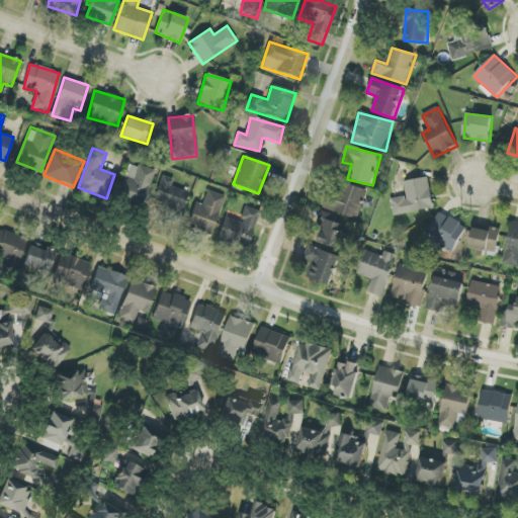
[(144,205),(154,171),(131,164),(120,198),(144,205)]
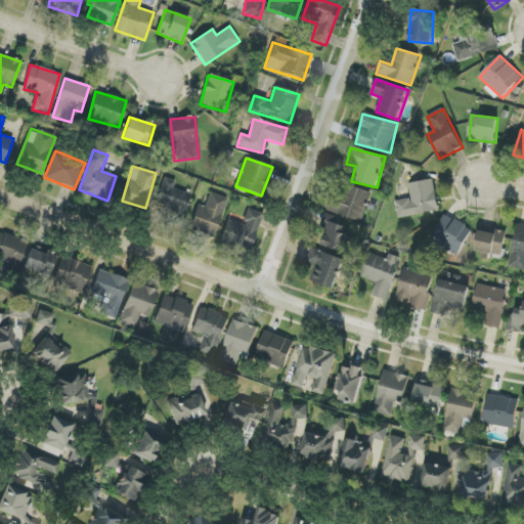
[(174,189),(176,181),(164,178),(156,206),(185,214),(191,194),(174,189)]
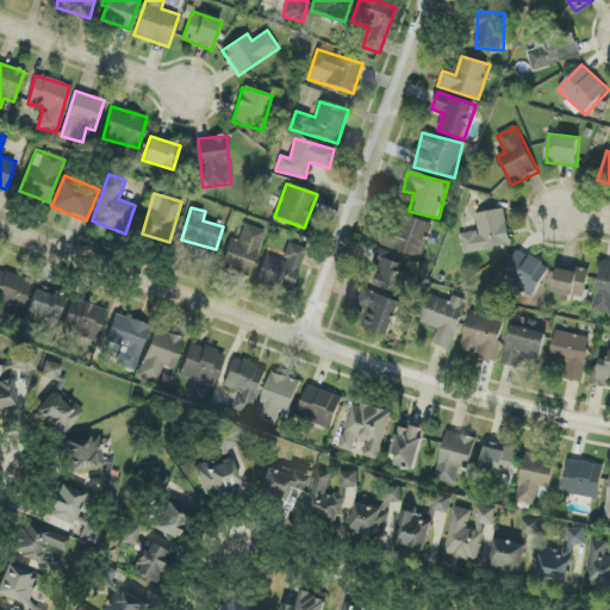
[(477,213),(479,231),(462,234),(464,253),(511,247),(506,210),(477,213)]
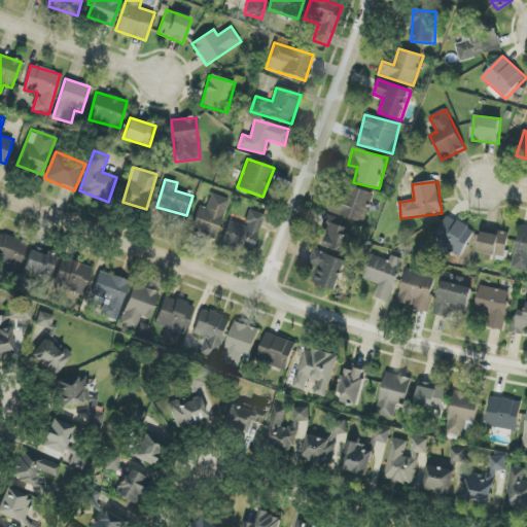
[(374,194),(349,185),(345,200),(335,197),(330,212),(364,223),(374,194)]
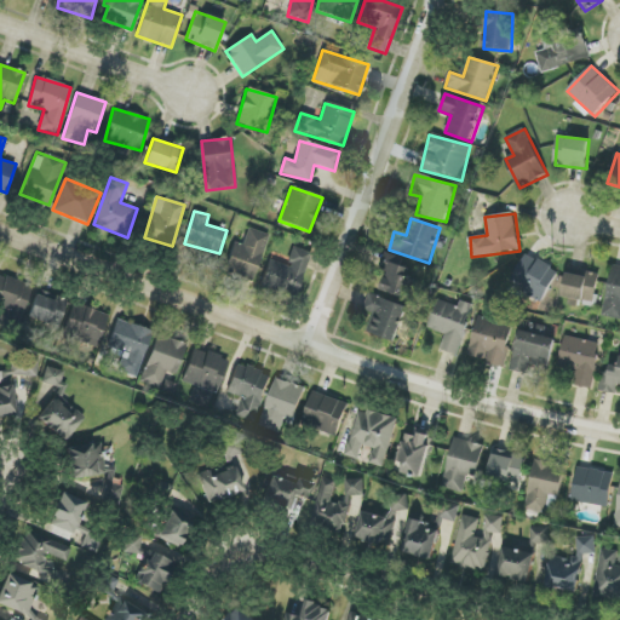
[(234,242),(224,271),(252,281),(269,235),(248,228),(242,246),(234,242)]
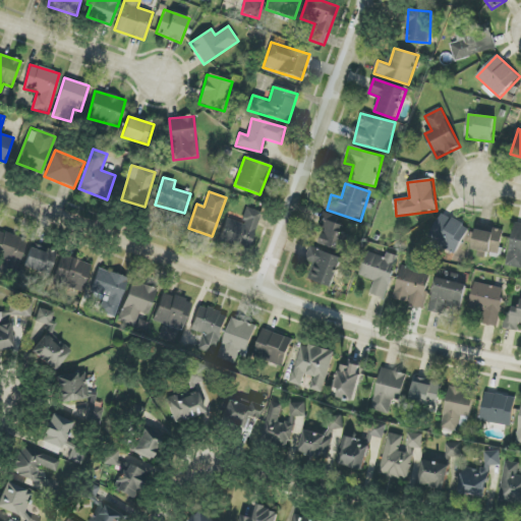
[(225,219),(219,242),(249,250),(259,212),(246,208),(242,223),(225,219)]
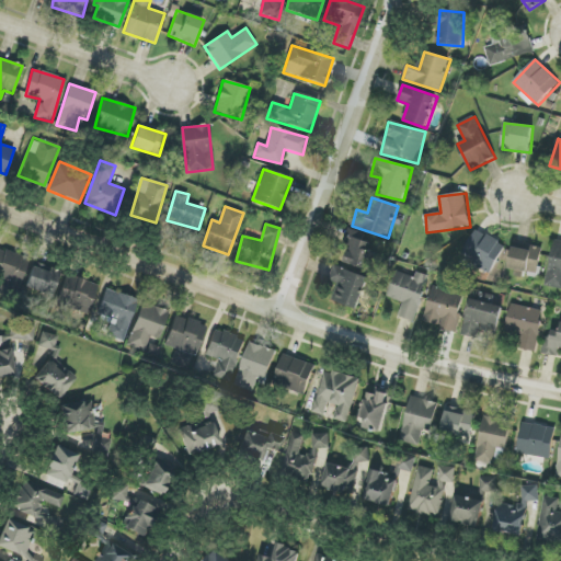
[(506,245),(476,229),(460,259),(491,275),(506,245)]
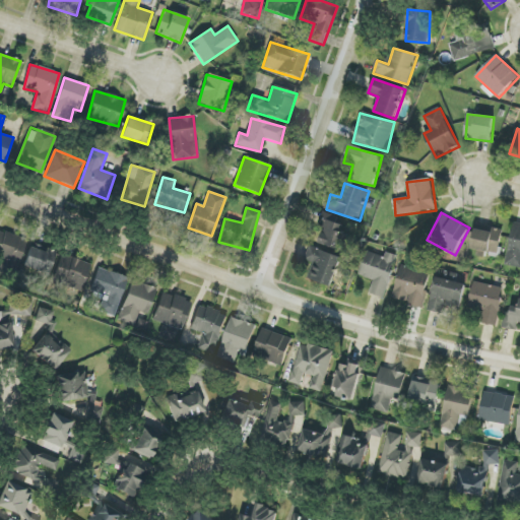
[(341,232),(344,221),(323,213),(319,224),(325,226),(320,243),(346,252),(352,236),(341,232)]
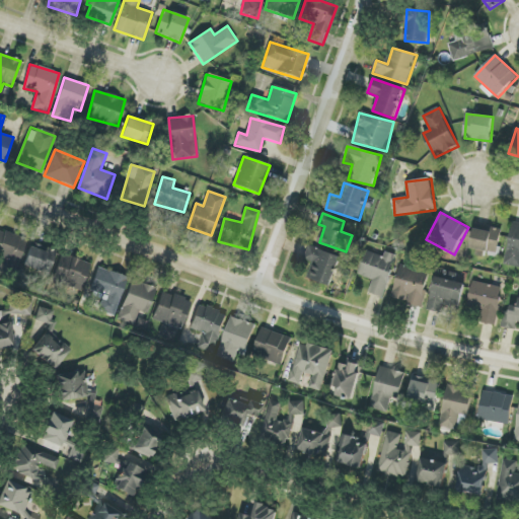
[(518,223),(513,223),(505,265),(518,267),(518,223)]
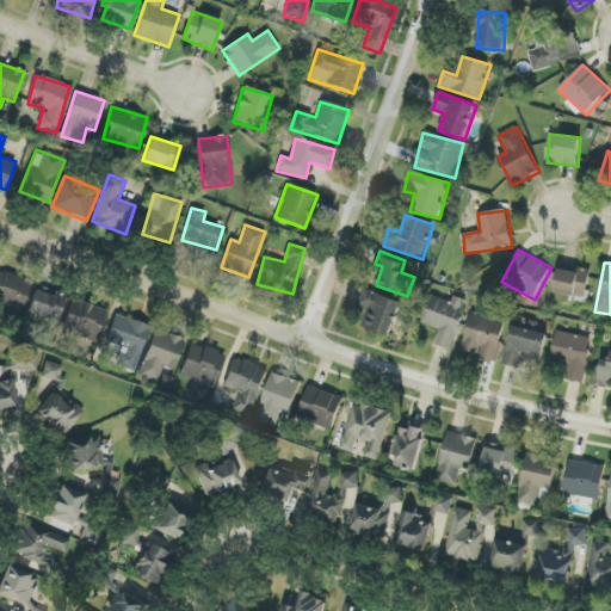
[(591,273),(560,267),(554,292),(586,298),(591,273)]
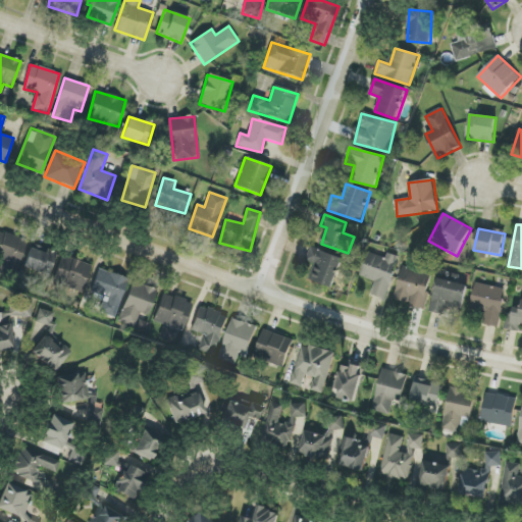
[(24,240),(0,231),(0,258),(2,260),(0,264),(0,275),(12,279),(24,240)]
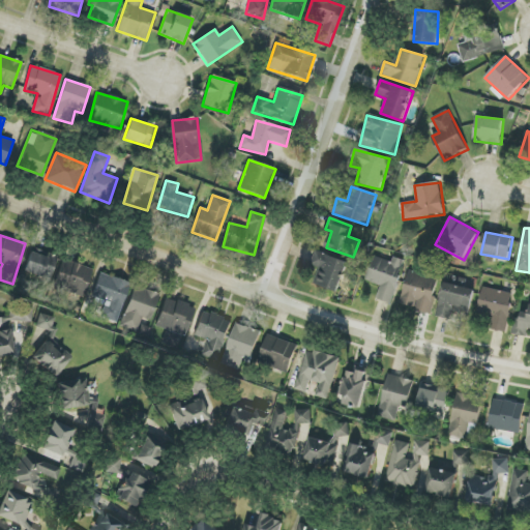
[(57,256),(30,248),(24,273),(51,281),(57,256)]
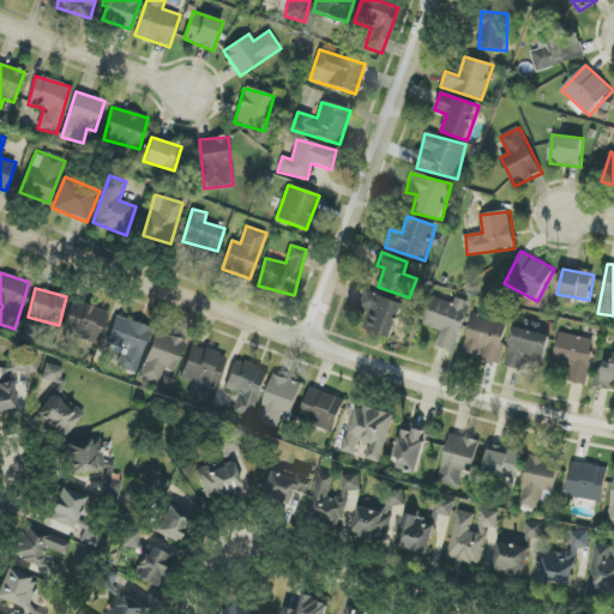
[(402,301),(366,293),(363,308),(369,311),(365,331),(395,338),(402,301)]
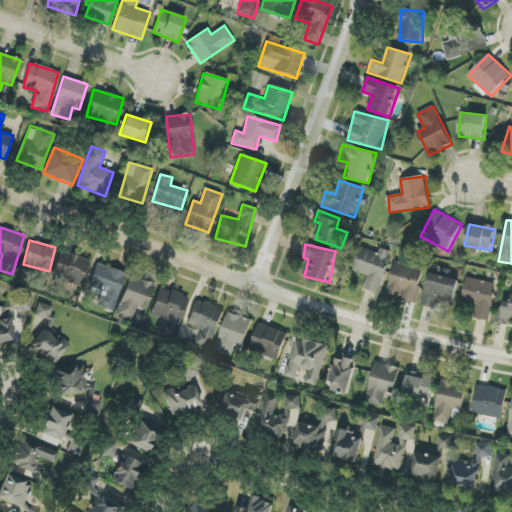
[(380,293),(391,251),(380,249),(379,253),(360,248),(354,272),(368,275),(364,289),(380,293)]
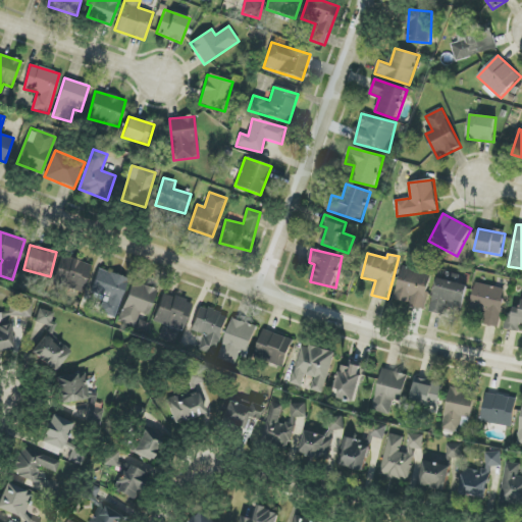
[(91,265),(62,255),(52,282),(82,293),(91,265)]
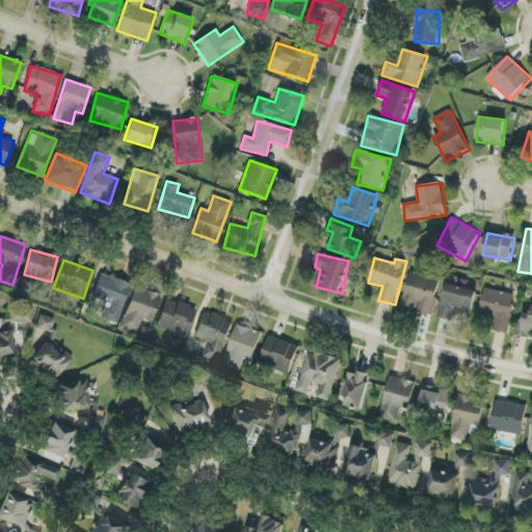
[(434,314),(441,277),(409,272),(403,309),(434,314)]
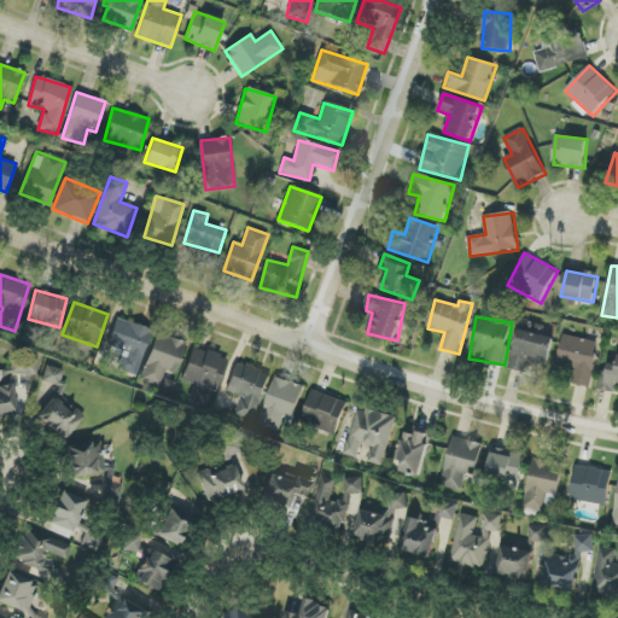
[(117,372),(139,377),(150,327),(115,320),(109,347),(122,350),(117,372)]
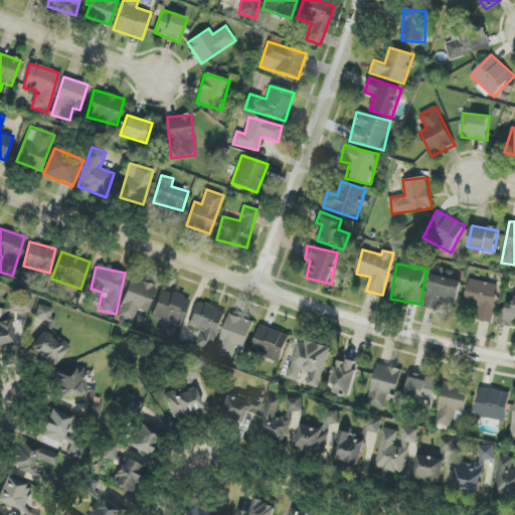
[(441,312),(442,304),(456,307),(462,281),(432,275),(424,308),(441,312)]
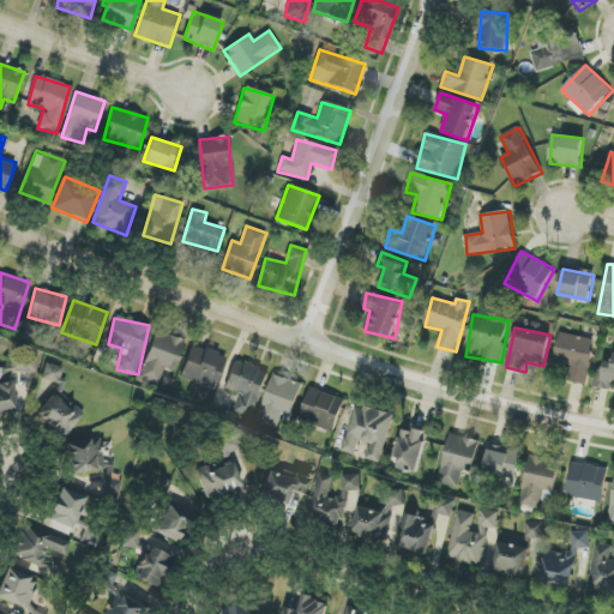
[(184,339),(155,331),(140,378),(158,384),(164,368),(175,371),(184,339)]
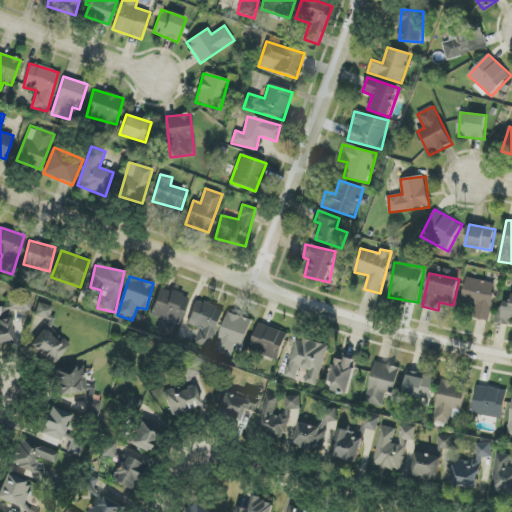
[(489,321),(497,283),(467,278),(462,304),(478,307),(475,319),(489,321)]
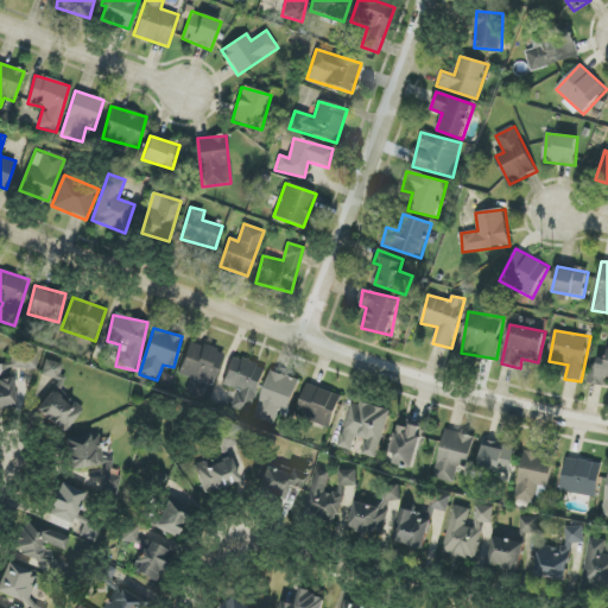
[(215,385),(223,352),(188,342),(179,377),(215,385)]
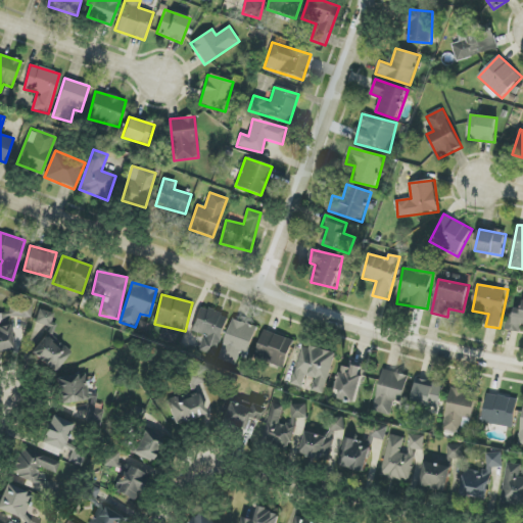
[(0,351),(12,351),(9,320),(32,317),(31,303),(22,304),(21,296),(8,298),(9,313),(0,313),(0,351)]
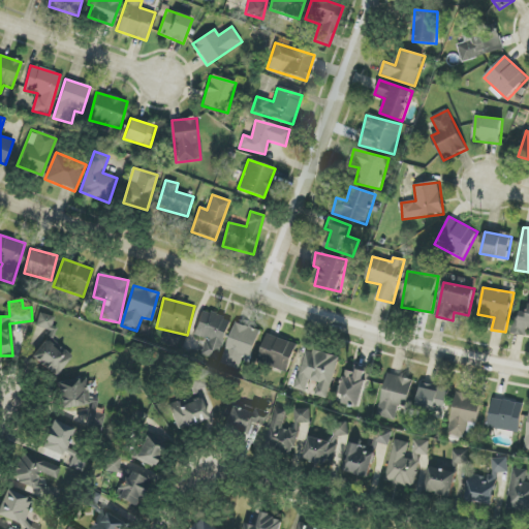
[(515,335),(527,336),(528,330),(528,304),(528,312),(517,311),(515,335)]
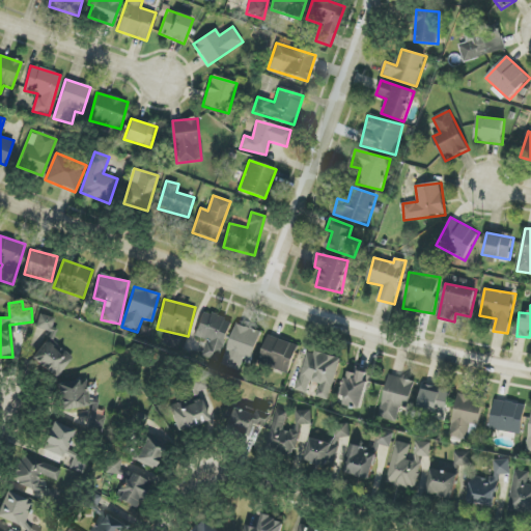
[(202,311),(194,336),(207,340),(203,356),(220,361),(232,320),(202,311)]
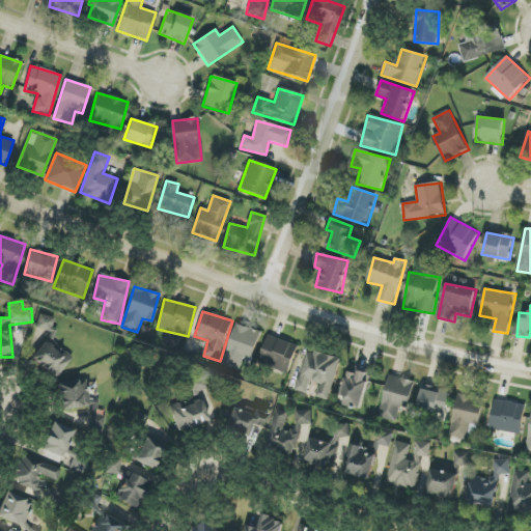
[(56,318),(39,314),(35,329),(53,333),(56,318)]
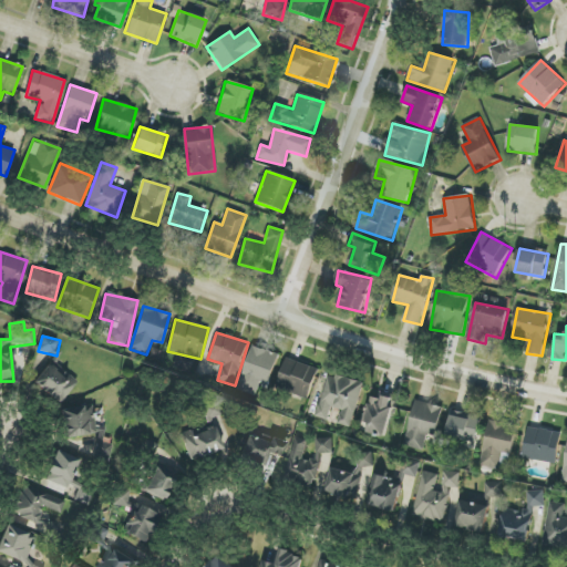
[(269,385),(280,356),(254,346),(241,380),(253,384),(255,380),(269,385)]
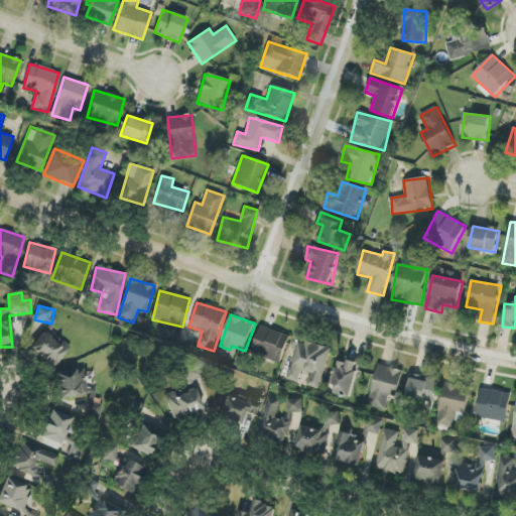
[(291,337),(261,326),(251,352),(280,364),(291,337)]
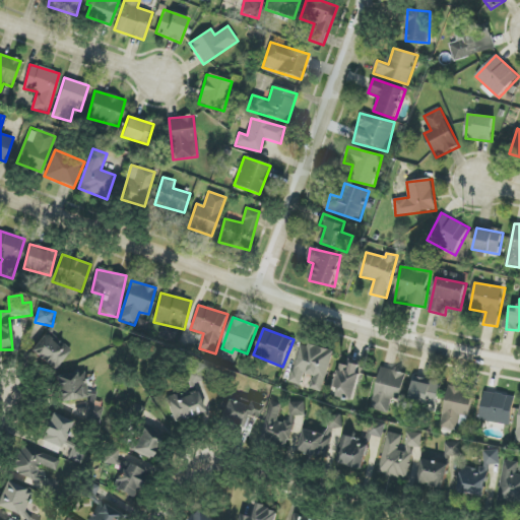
[(43,333),(30,353),(58,370),(69,350),(43,333)]
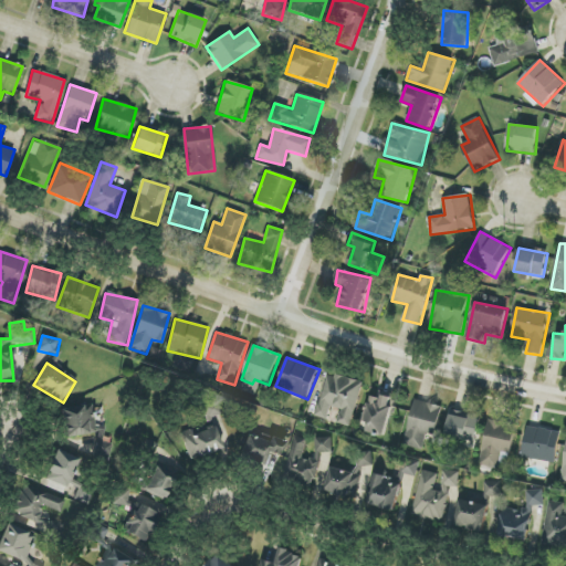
[(328,374),(316,416),(328,419),(332,407),(341,409),(337,423),(352,427),(364,383),(328,374)]
